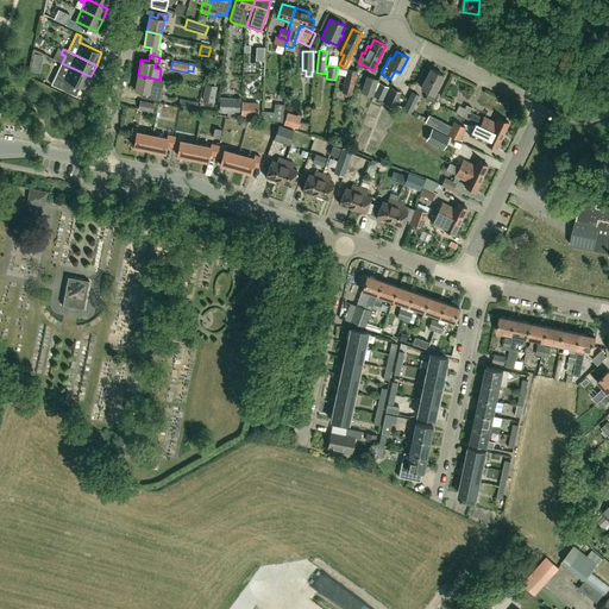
[(86,87),(90,76),(62,63),(51,83),(67,92),(71,81),(86,87)]
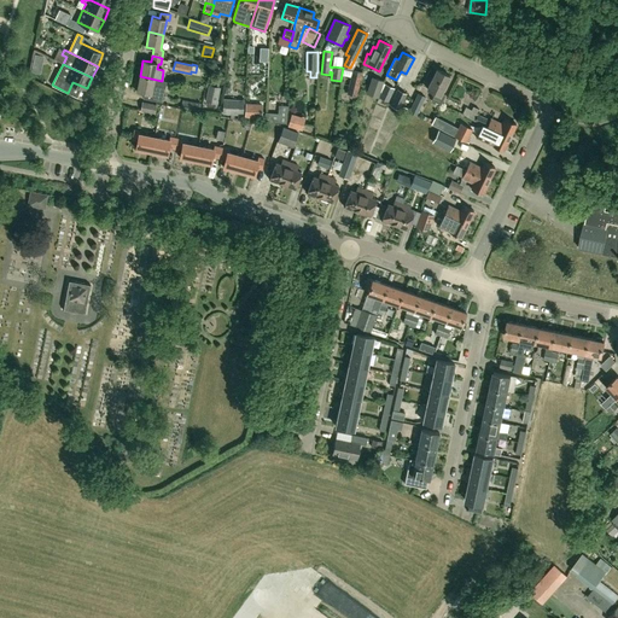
[(361,82),(362,71),(353,69),(347,93),(357,95),(361,82)]
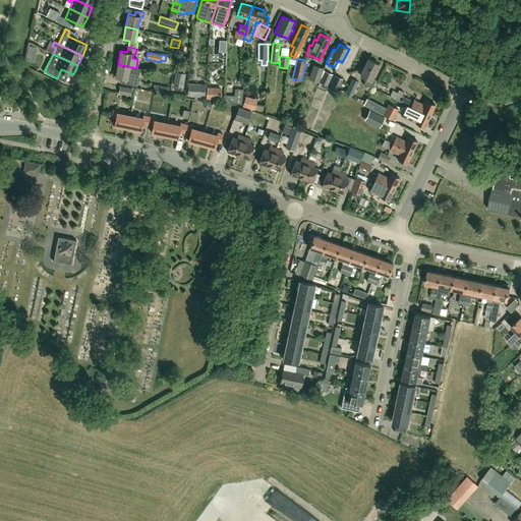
[(363,83),(371,88),(375,79),(372,77),(379,64),(368,58),(360,74),(366,78),(363,83)]
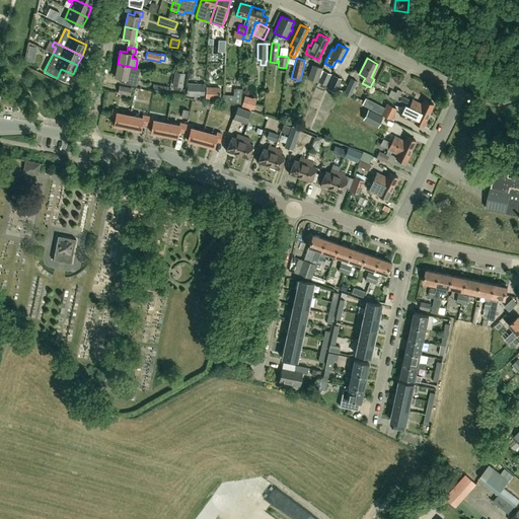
[(136,68),(118,64),(115,77),(121,78),(121,82),(136,85),(140,68),(136,68)]
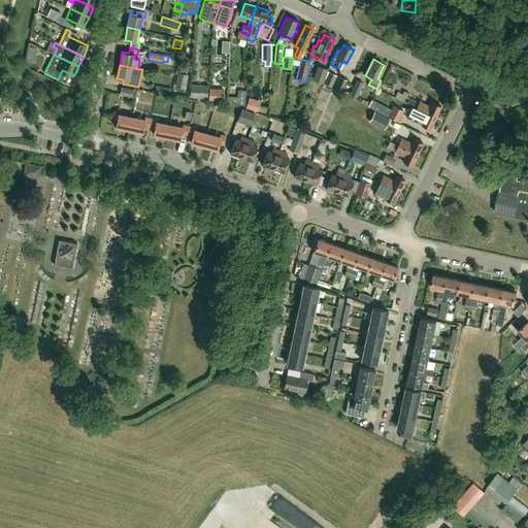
[(318,66),(312,79),(318,80),(317,83),(321,85),(322,83),(323,84),(328,69),(318,66)]
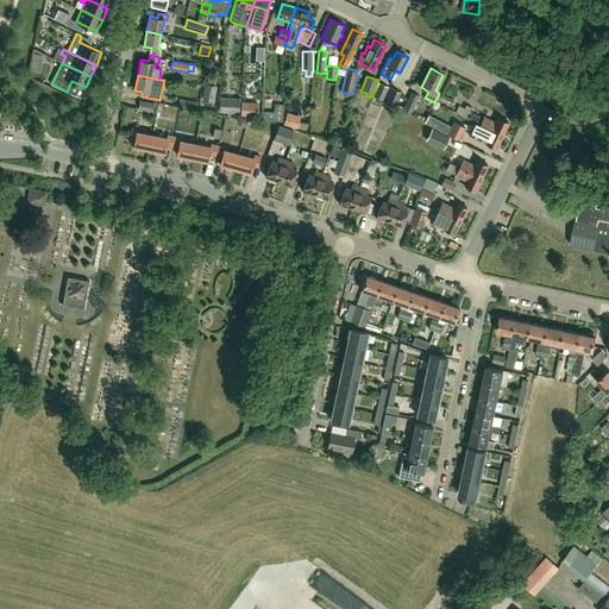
[(380,82),(374,95),(383,100),(389,87),(380,82)]
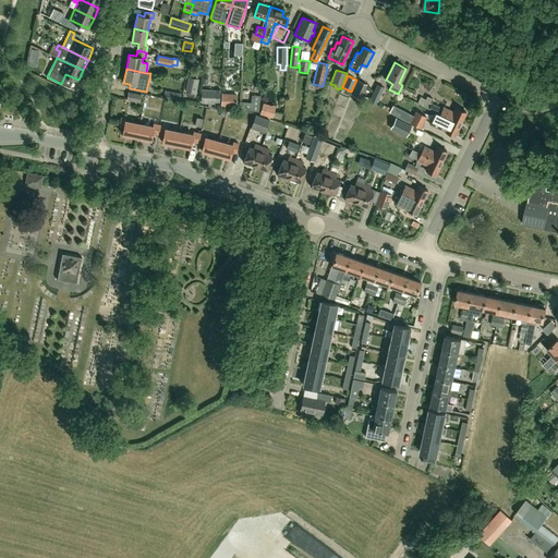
[(196,94),(198,79),(189,76),(185,92),(196,94)]
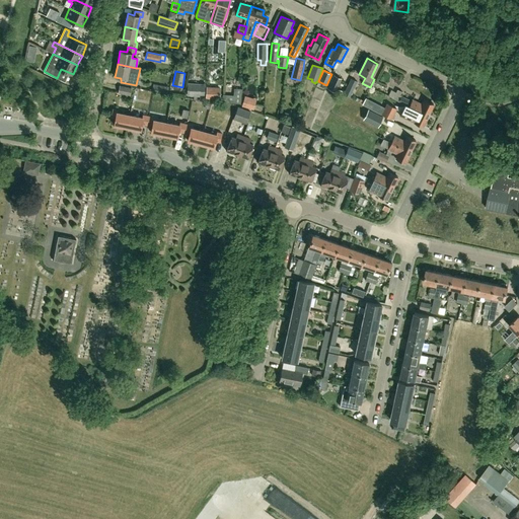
[(336,92),(342,78),(334,75),(327,88),(336,92)]
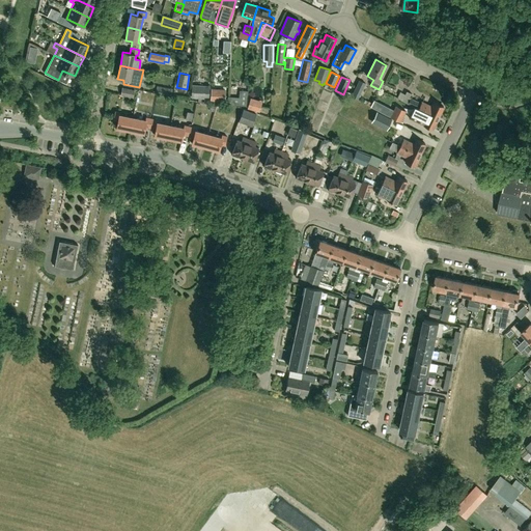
[(358,100),(366,83),(359,80),(351,96),(358,100)]
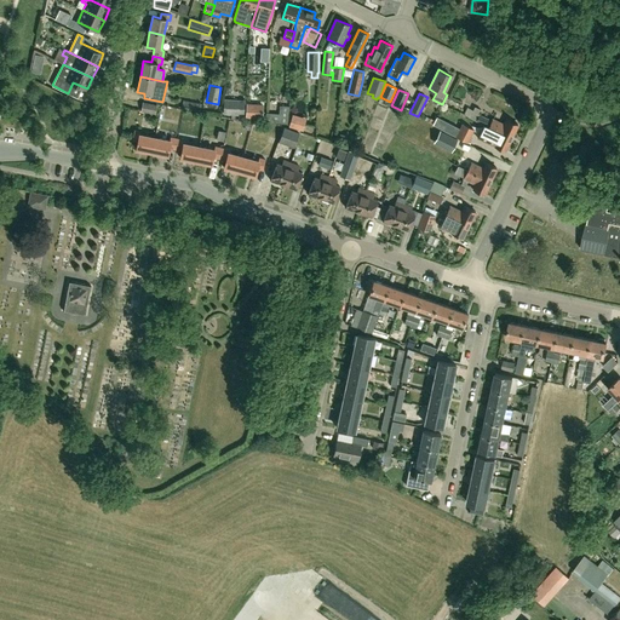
[(223,114),(244,115),(245,101),(224,99),(223,114)]
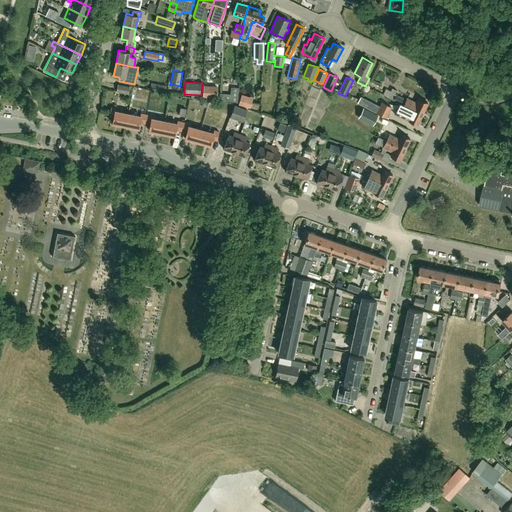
[(150,90),(165,92),(166,86),(151,83),(150,90)]
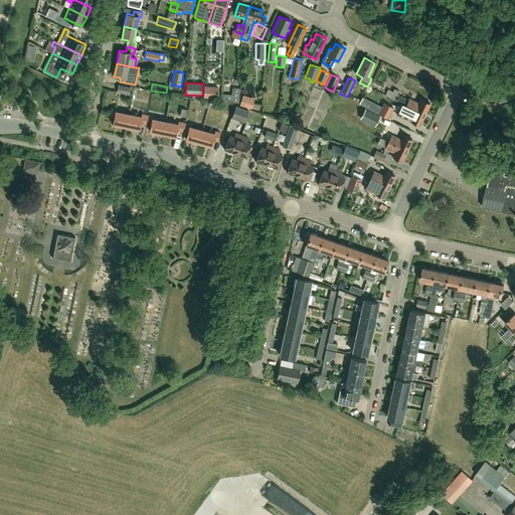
[(119,84),(117,93),(129,96),(131,88),(119,84)]
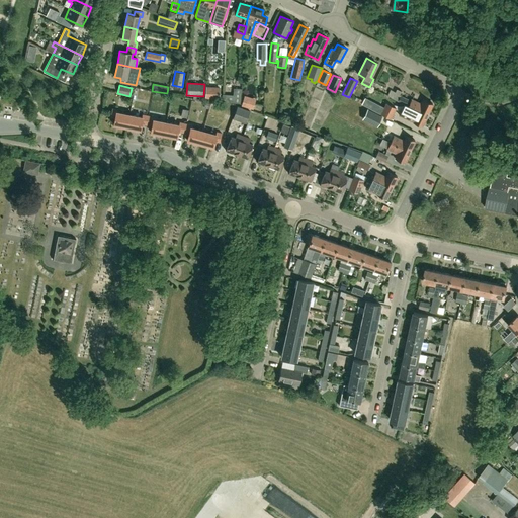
[(220,87),(206,86),(205,97),(220,98),(220,87)]
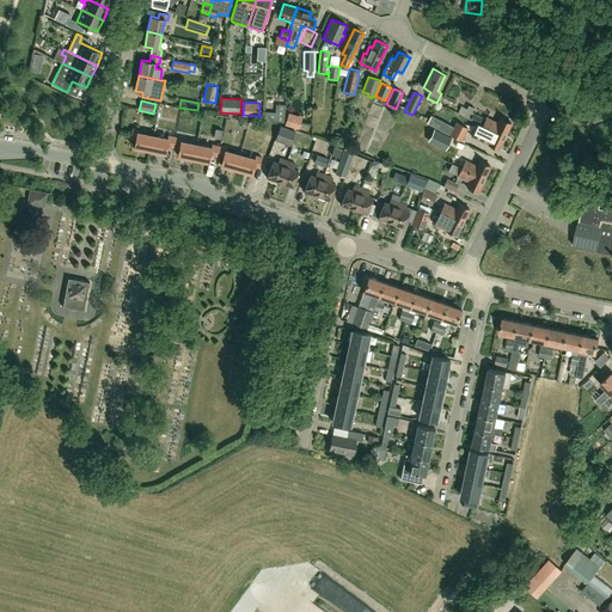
[(283,122),(285,105),(276,104),(275,112),(262,111),(262,121),(283,122)]
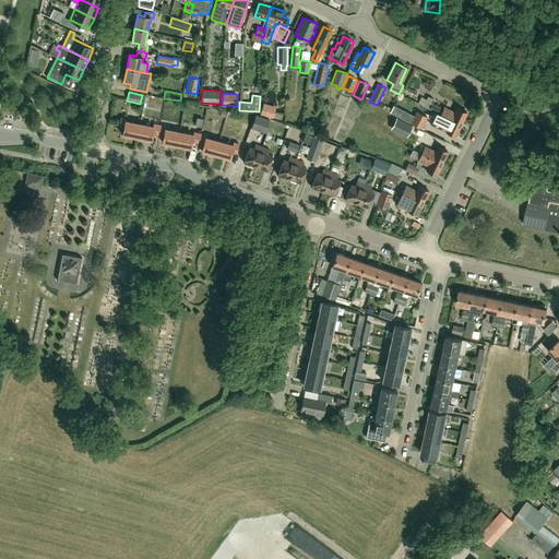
[(424,106),(436,113),(438,114),(441,107),(432,103),(435,98),(428,96),(424,106)]
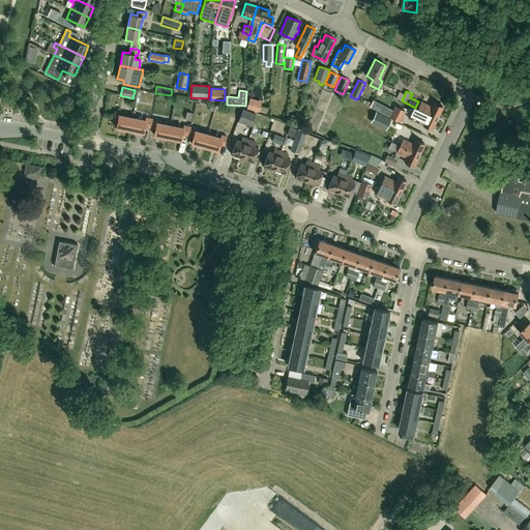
[(259,112),(261,105),(262,101),(251,98),(249,101),(247,109),(259,112)]
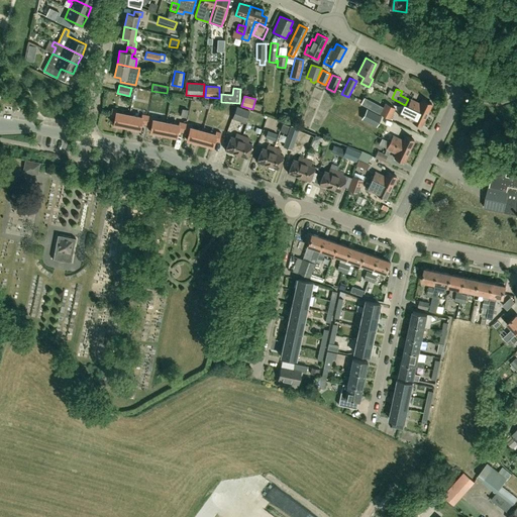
[(411,99),(407,106),(426,115),(432,104),(423,99),(421,104),(411,99)]
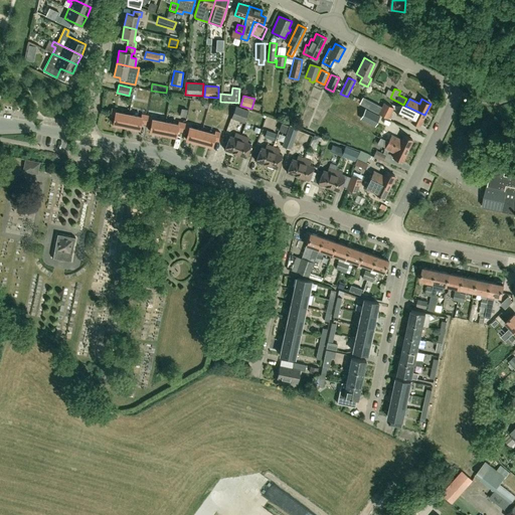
[(384,103),(378,114),(387,118),(388,119),(394,108),(384,103)]
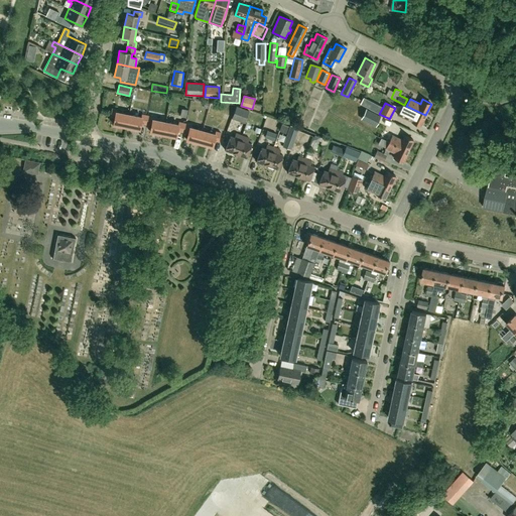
[(425,115),(406,106),(404,105),(402,104),(397,115),(411,122),(420,126),(425,115)]
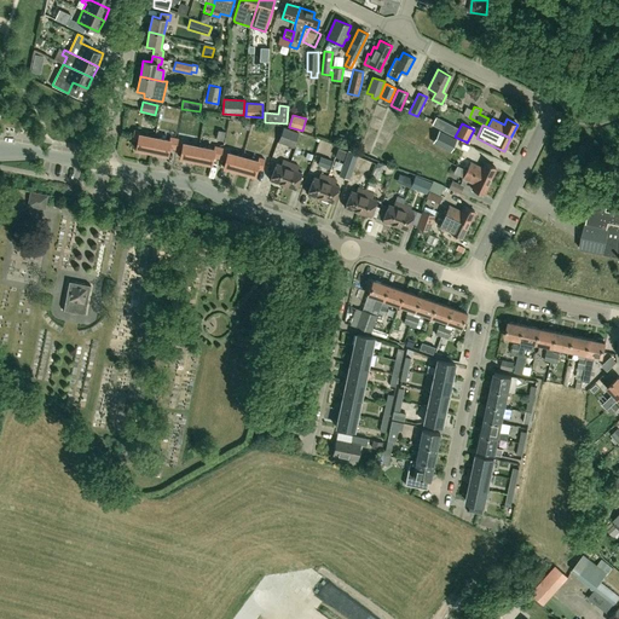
[(283,127),(278,142),(294,148),(300,133),(283,127)]
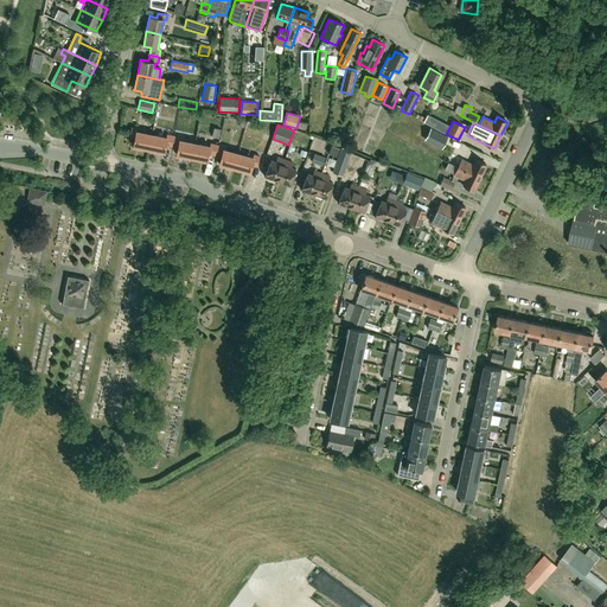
[(149,149),(152,134),(138,132),(138,129),(133,128),(131,138),(135,139),(134,146),(149,149)]
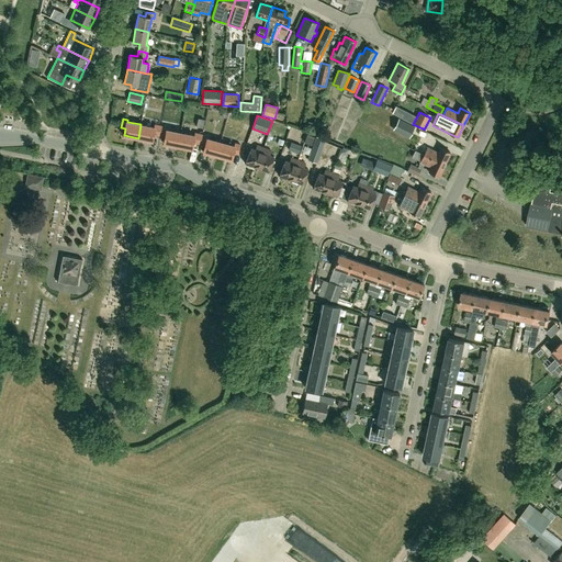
[(400,119),(394,130),(409,138),(415,127),(400,119)]
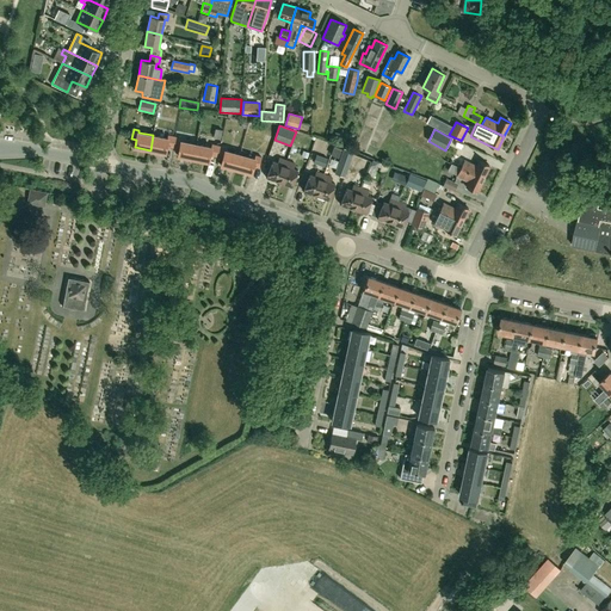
[(559,133),(554,141),(562,144),(566,136),(559,133)]
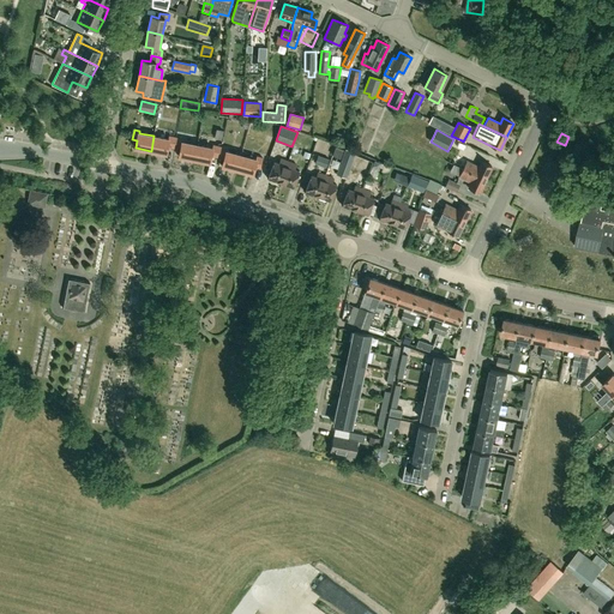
[(154,136),(151,151),(167,154),(169,146),(175,148),(176,138),(169,137),(169,139),(154,136)]
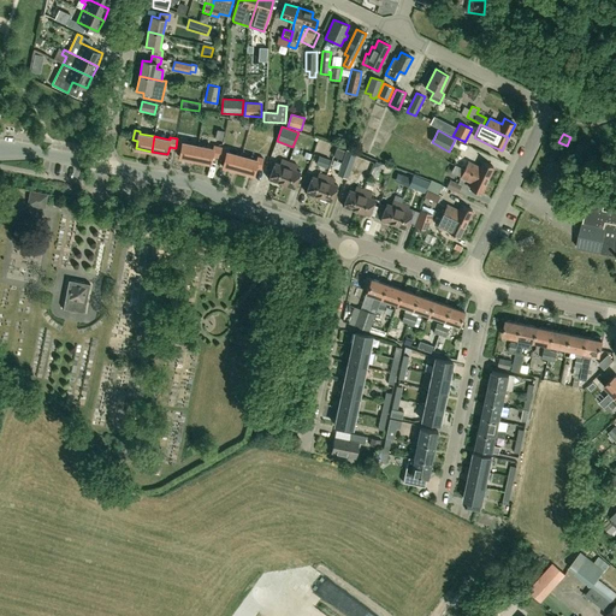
[(179,157),(195,160),(199,144),(183,142),(184,140),(177,138),(176,148),(182,149),(179,157)]
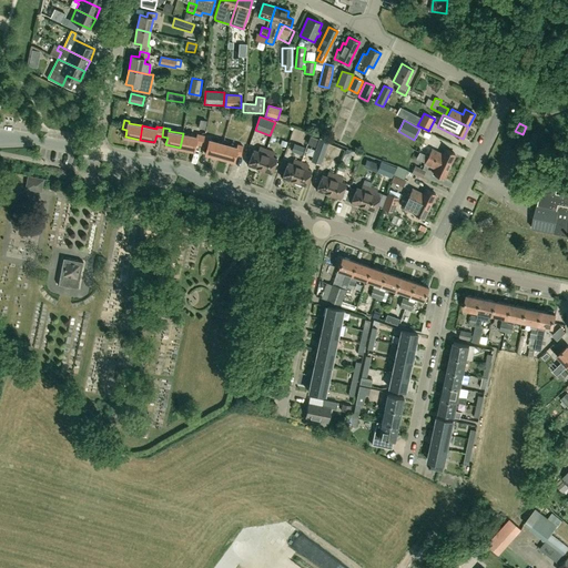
[(202,144),(203,135),(198,134),(198,137),(183,133),(180,148),(194,151),(196,143),(202,144)]
